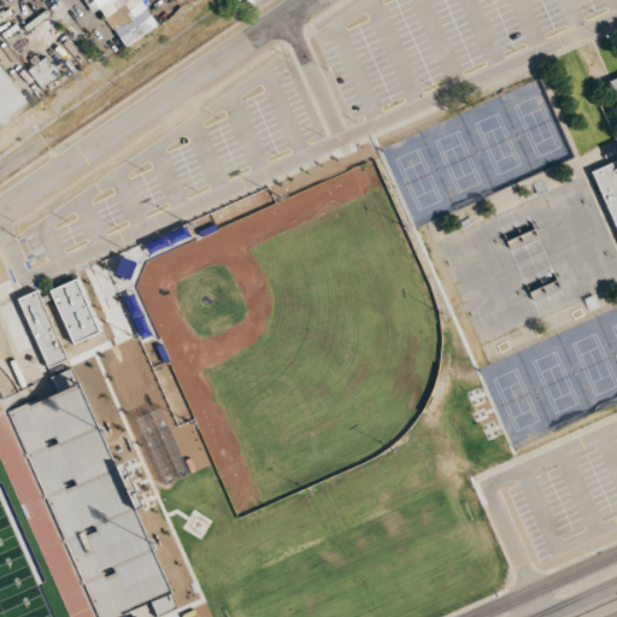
[(59,74),(46,56),(28,70),(40,88),(59,74)]
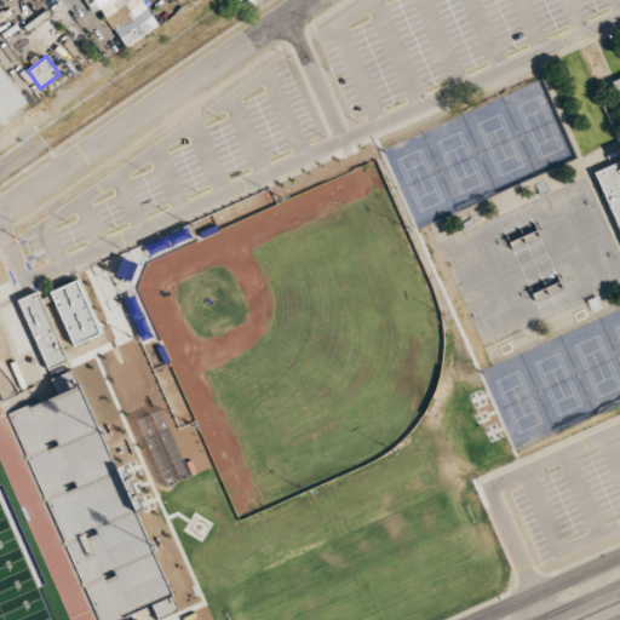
[(0,61),(29,101),(0,121),(0,61)]
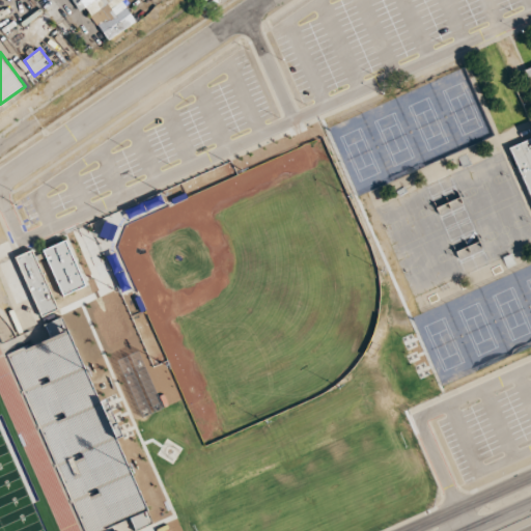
[(530,199),(508,147),(530,137),(530,87),(523,70),(530,65),(530,199)]
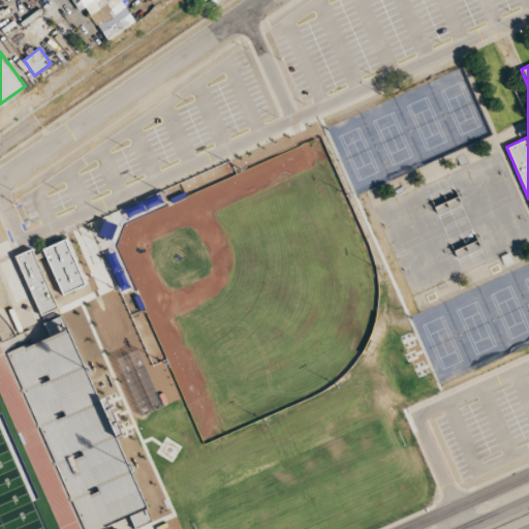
[(239,168),(232,156),(187,177),(193,190),(239,168)]
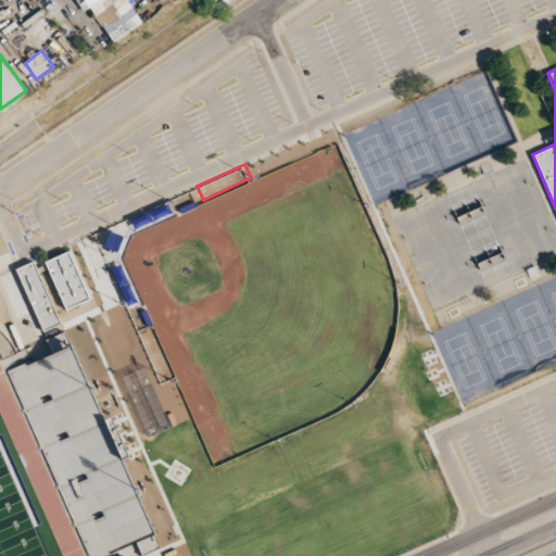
[(70,250),(45,261),(66,310),(91,299),(70,250)]
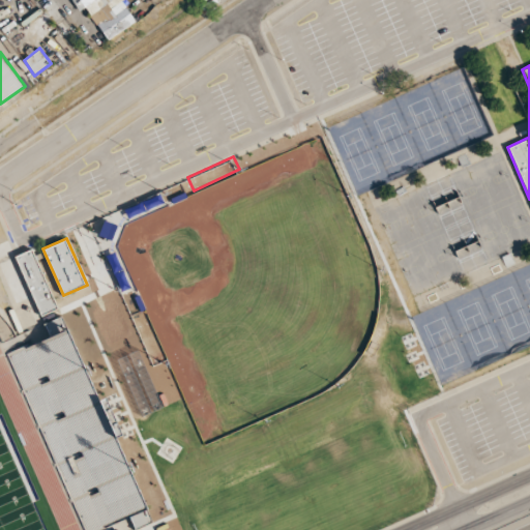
[(32,248),(15,256),(42,316),(59,307),(32,248)]
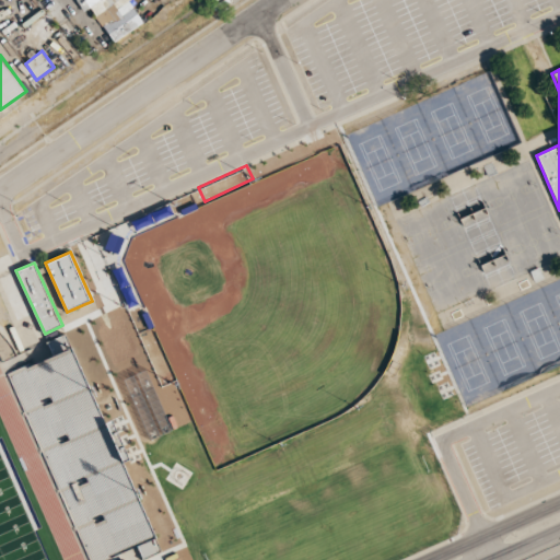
[(158,322),(143,327),(165,376),(178,371),(158,322)]
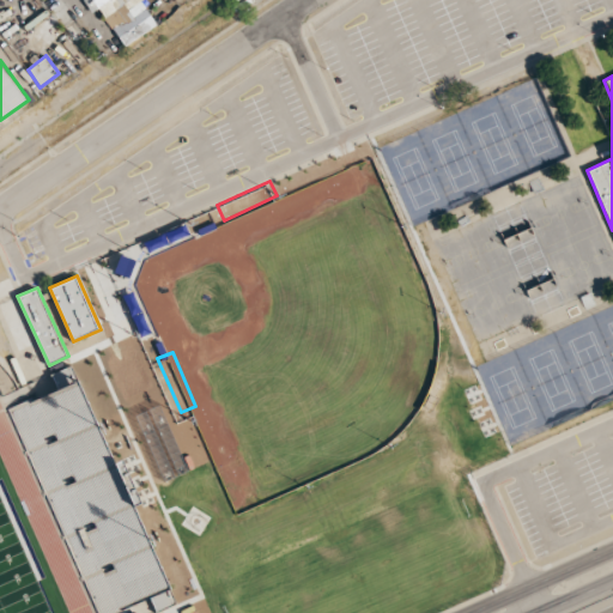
[(78,381),(72,365),(53,374),(60,389),(78,381)]
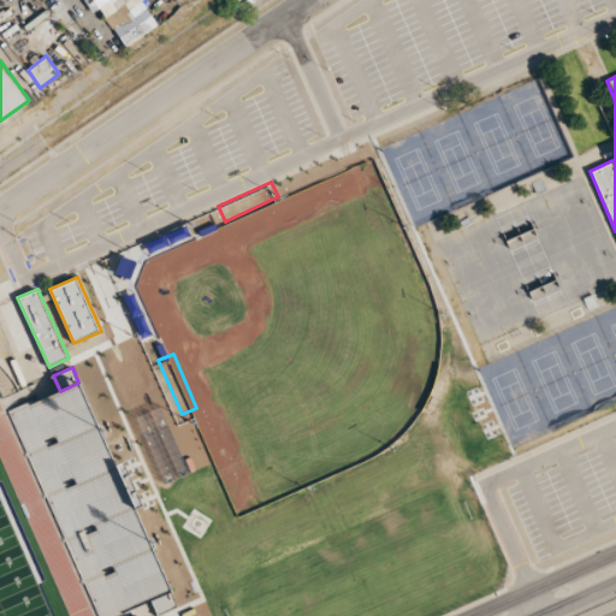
[(99,615),(9,414),(60,391),(78,383),(82,381),(119,463),(119,465),(128,460),(147,504),(140,507),(176,587),(172,588),(152,598),(111,615),(99,615)]
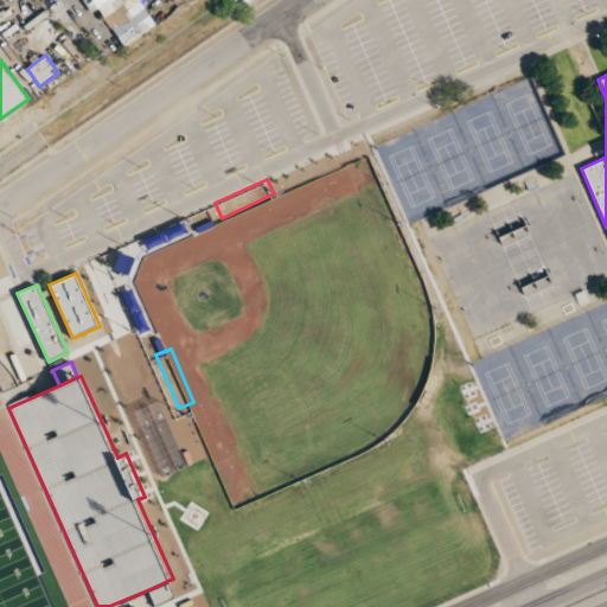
[(170,580),(177,596),(160,602),(155,605),(149,589),(170,580)]
